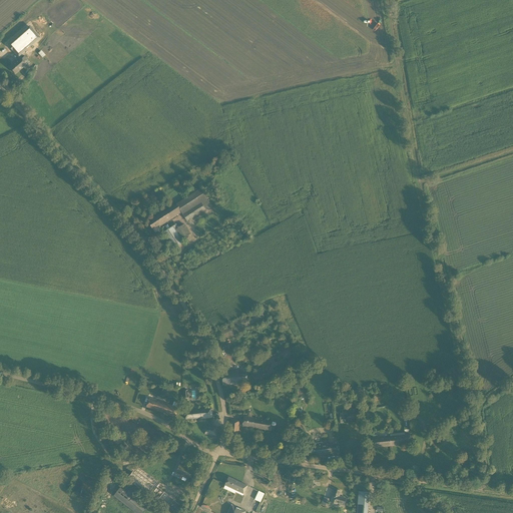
[(29,27),(8,45),(10,47),(9,47),(11,50),(12,49),(14,52),(19,47),(23,52),(39,38),(29,27)]
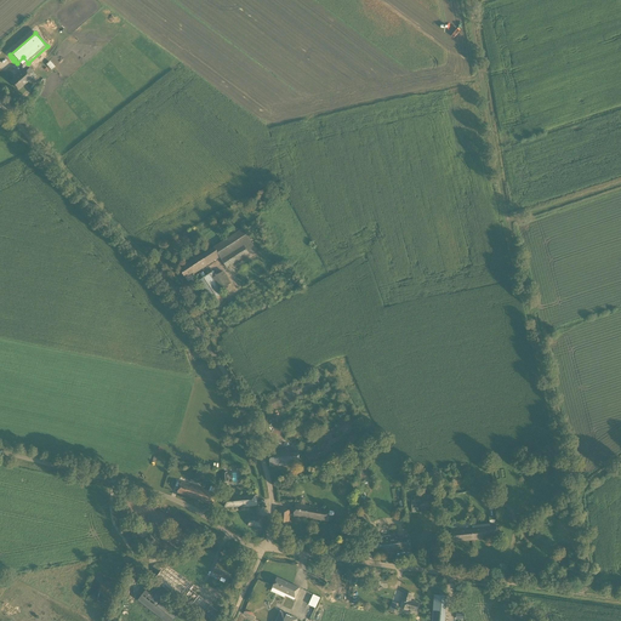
[(32,78),(24,70),(11,81),(18,90),(32,78)]
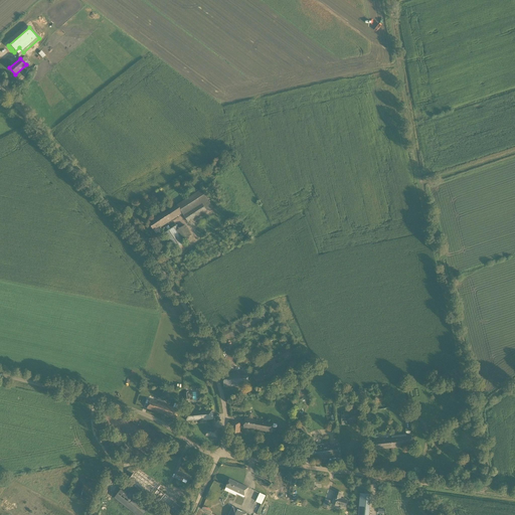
[(201,189),(198,191),(177,205),(150,223),(154,230),(160,226),(160,227),(178,216),(182,213),(188,222),(212,207),(201,189)]
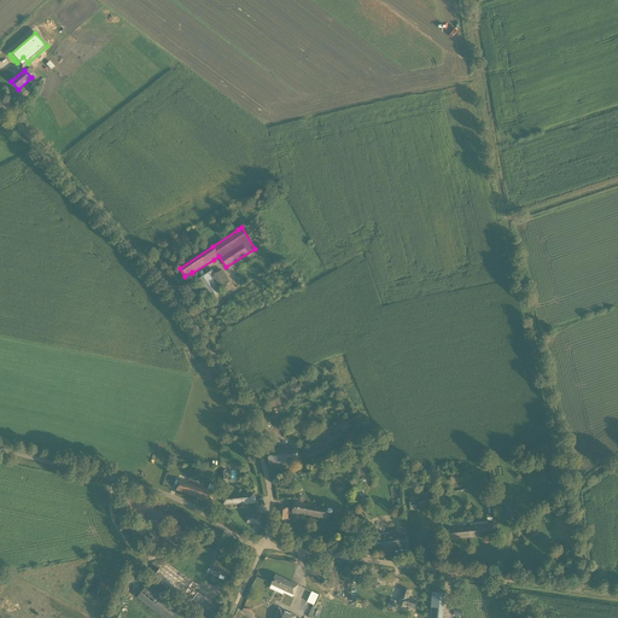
[(215,275),(213,270),(197,280),(210,301),(221,292),(220,290),(229,283),(222,270),(215,275)]
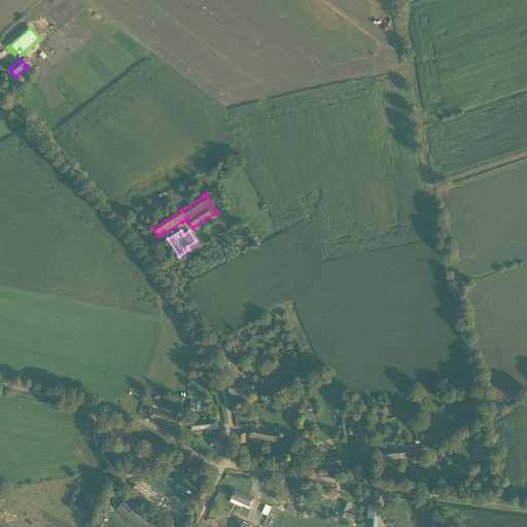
[(229,395),(254,394),(253,384),(245,384),(245,381),(229,382),(229,395)]
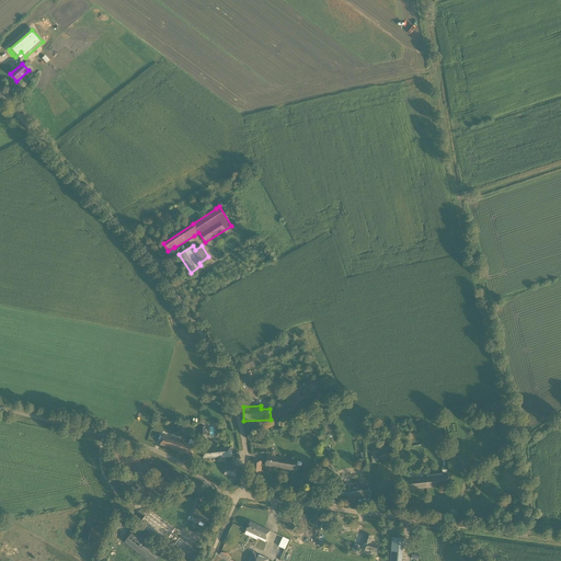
[(380,427),(392,437),(399,437),(397,426),(380,427)]
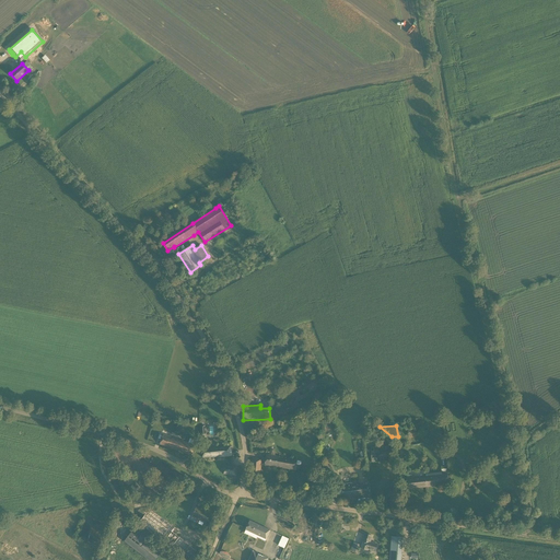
[(163,434),(162,439),(160,444),(193,455),(196,445),(163,434)]
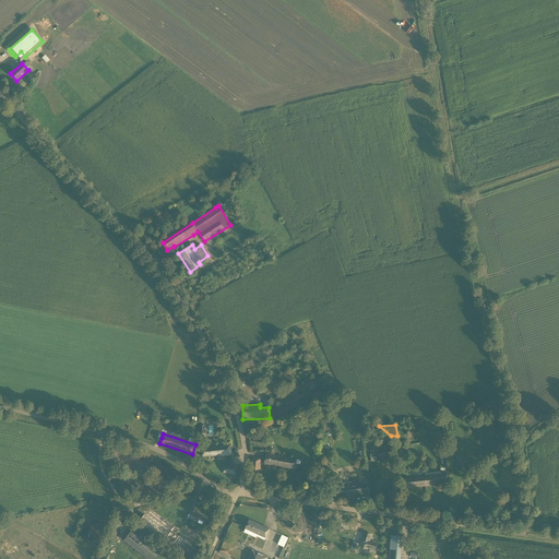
[(371,461),(390,460),(388,444),(369,447),(371,461)]
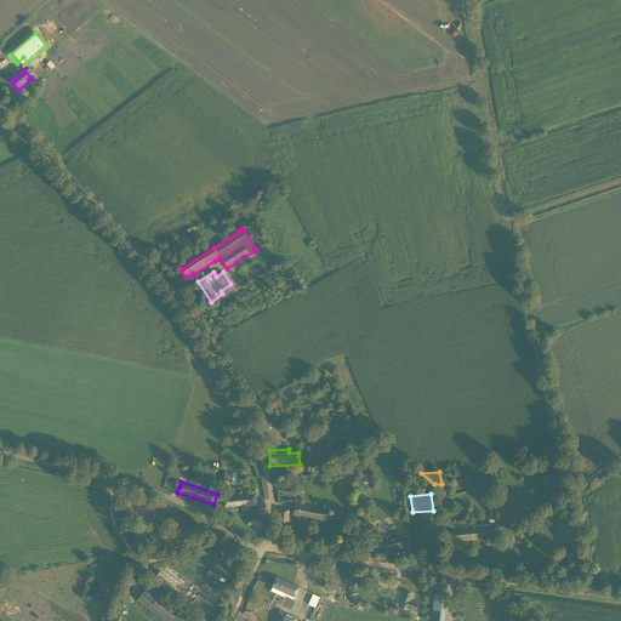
[(226,508),(257,506),(256,495),(224,497),(226,508)]
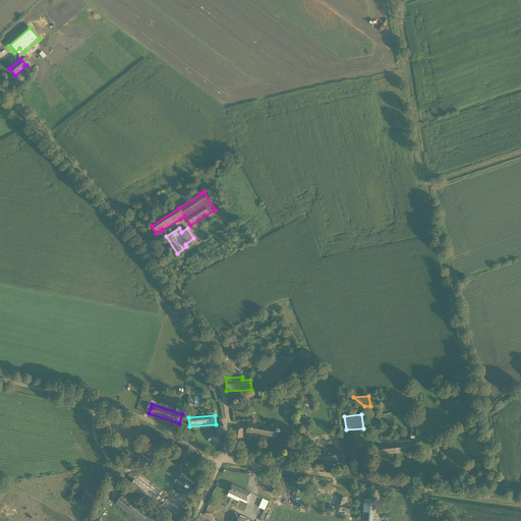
[(279,429),(277,428),(277,427),(253,423),(247,422),(246,432),(275,438),(276,432),(278,433),(279,433),(280,432),(280,431),(280,430),(280,429),(279,429)]
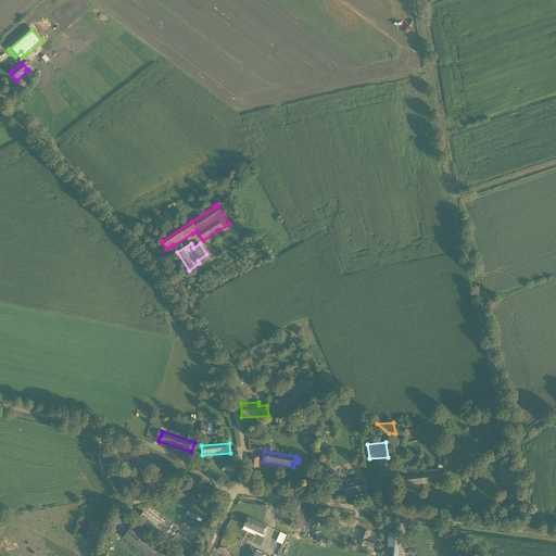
[(260,456),(251,455),(249,471),(257,474),(260,456)]
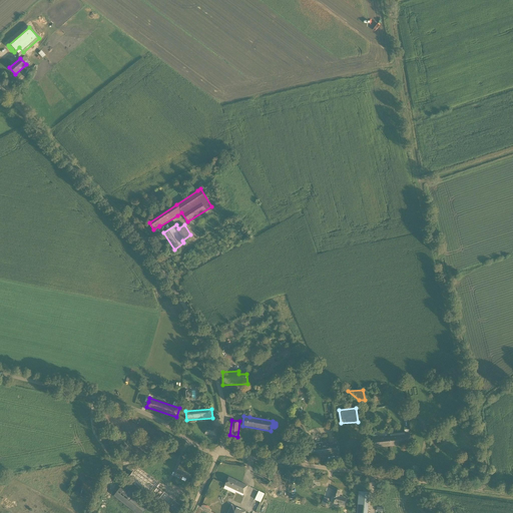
[(205,427),(205,434),(216,436),(216,428),(205,427)]
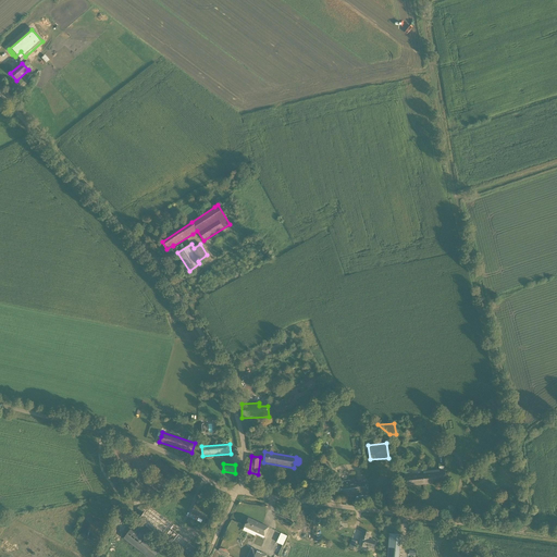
[(445,482),(444,469),(440,470),(440,472),(424,473),(425,484),(445,482)]
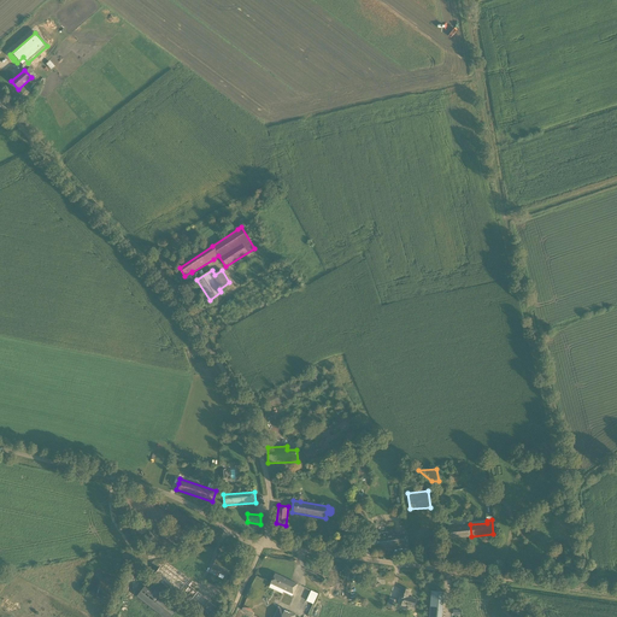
[(471,536),(470,524),(447,527),(448,539),(471,536)]
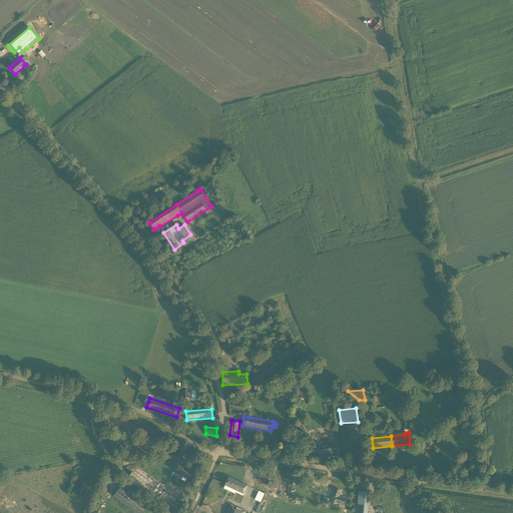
[(312,446),(309,447),(309,451),(310,456),(338,453),(338,448),(337,444),(326,445),(326,442),(322,442),(322,445),(319,446),(312,446)]
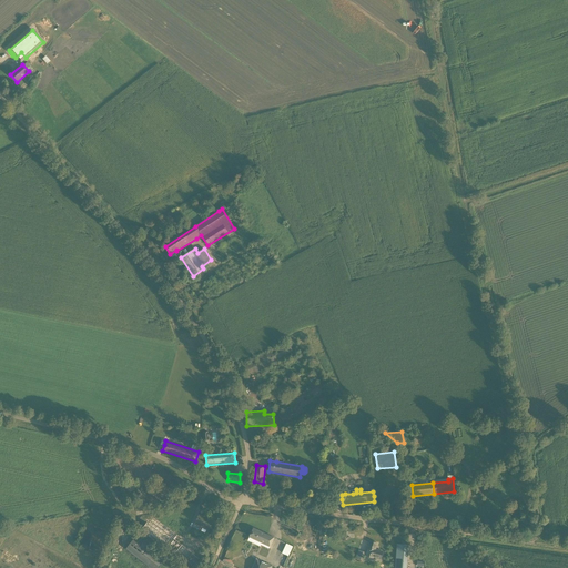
[(200,515),(196,519),(194,524),(200,526),(201,525),(209,529),(213,521),(200,515)]
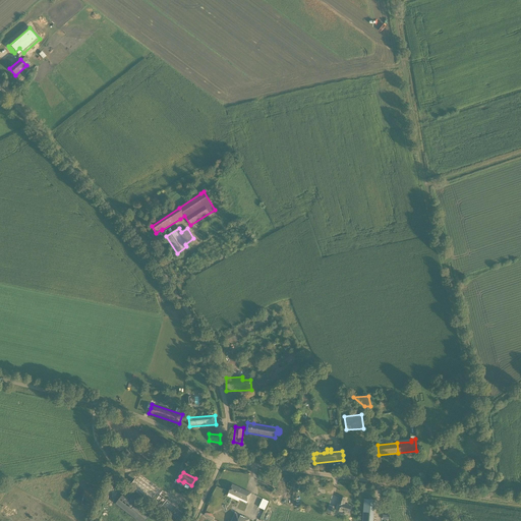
[(129,486),(159,510),(166,500),(164,498),(167,494),(140,473),(129,486)]
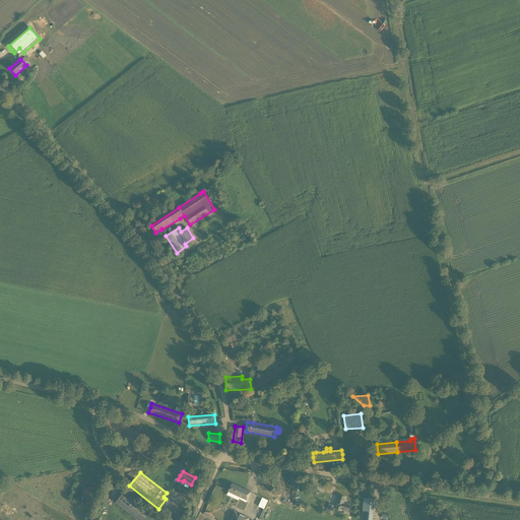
[(229,492),(233,494),(248,501),(251,493),(232,483),(229,492)]
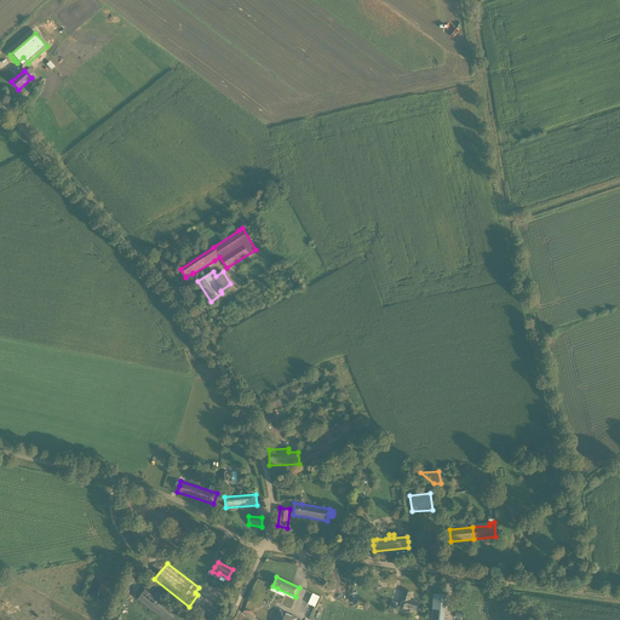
[(171,619),(179,610),(149,586),(138,598),(165,619),(171,619)]
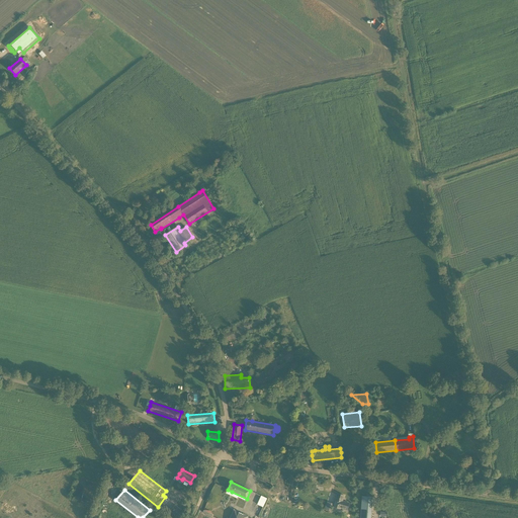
[(349,504),(342,502),(344,496),(338,494),(336,499),(335,502),(334,508),(340,510),(341,509),(347,511),(348,506),(349,504)]
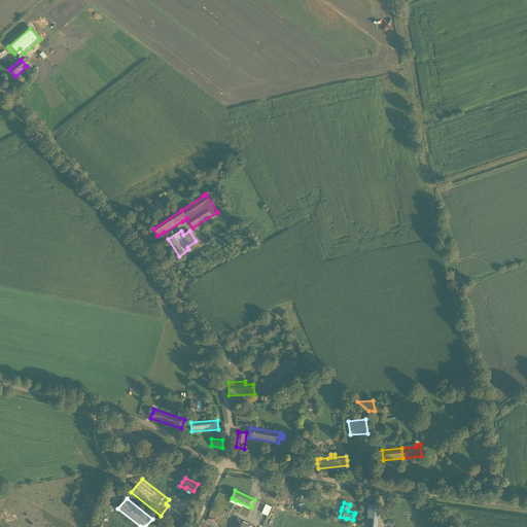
[(267,503),(262,514),(269,516),(273,506),(267,503)]
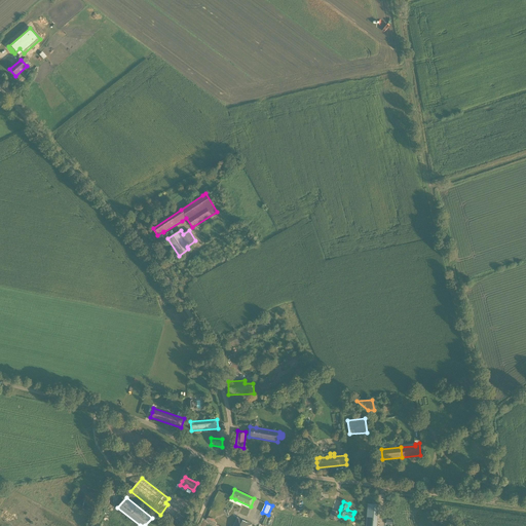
[(368,504),(367,520),(377,521),(378,505),(368,504)]
